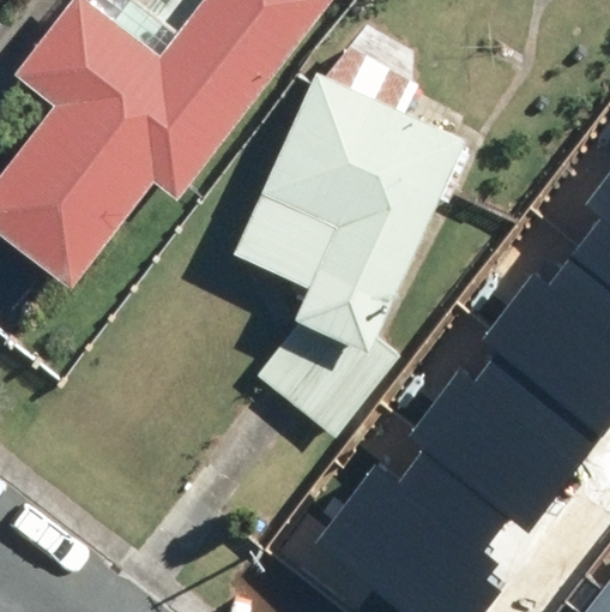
[(175,202),(333,0),(171,0),(159,17),(138,0),(112,0),(104,10),(92,0),(70,0),(12,75),(49,103),(0,166),(0,235),(70,291),(152,184),(175,202)]
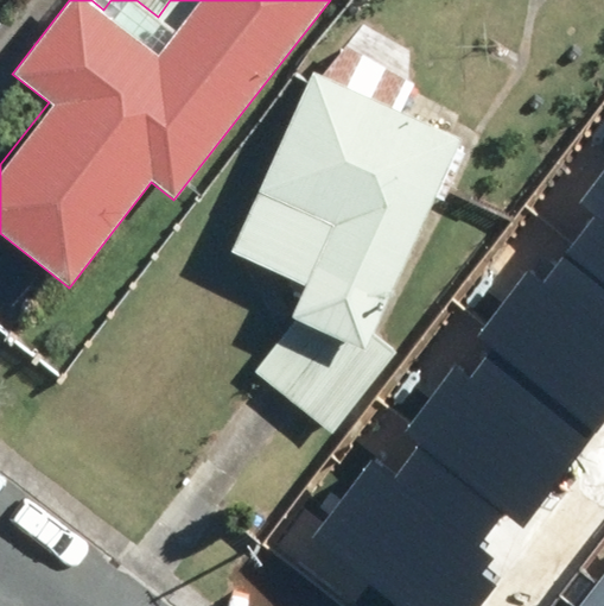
[(286,316),(297,321),(255,373),(334,435),(401,349),(375,329),(462,140),(312,71),(230,248),(302,281),(286,316)]
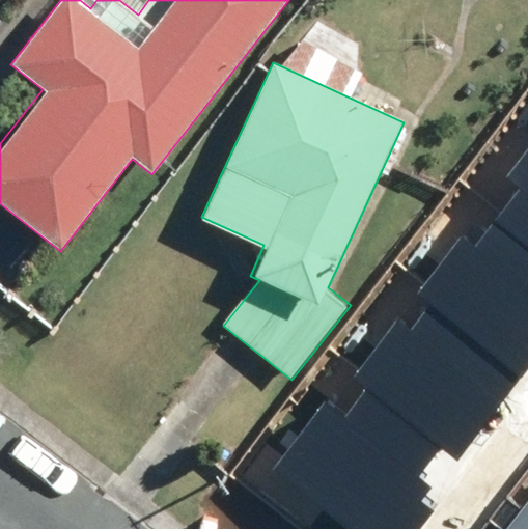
[(497,223),(527,247),(527,156),(511,176),(525,188),(497,223)]
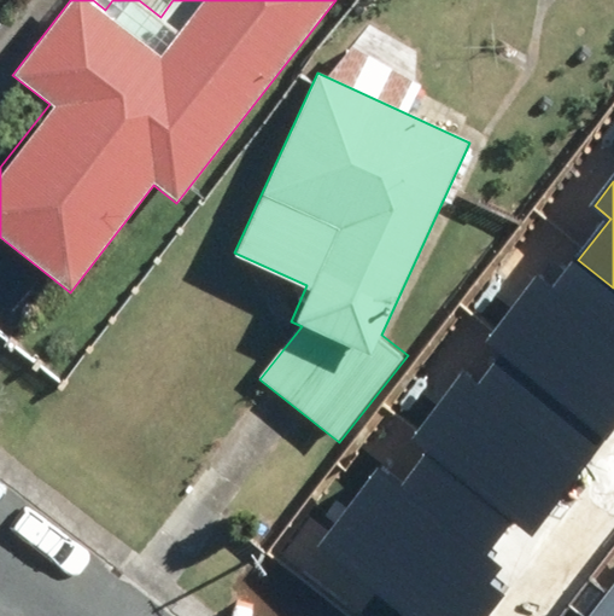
[(613,288),(578,260),(556,288),(542,277),(487,347),(507,362),(609,442),(613,436),(613,288)]
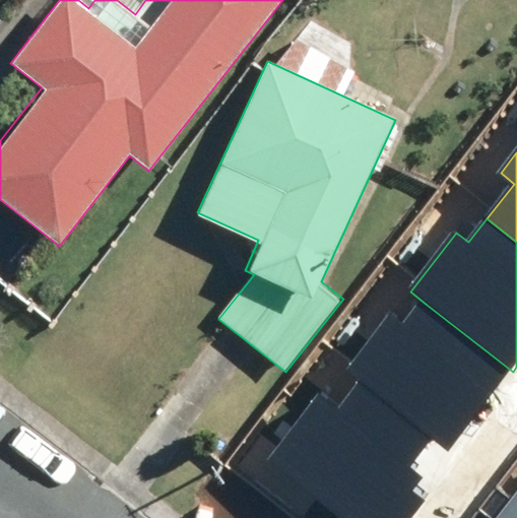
[(348,373),(364,385),(436,440),(450,451),(513,372),(427,305),(408,328),(393,317),(348,373)]
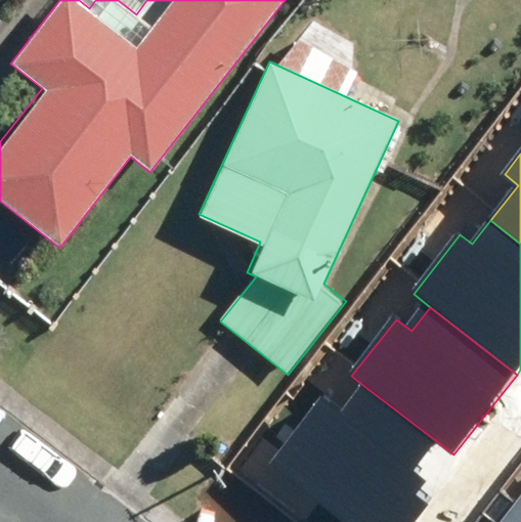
[(266,440),(242,473),(304,521),(408,521),(435,488),(416,473),(439,443),(366,388),(343,418),(322,401),(283,452),(266,440)]
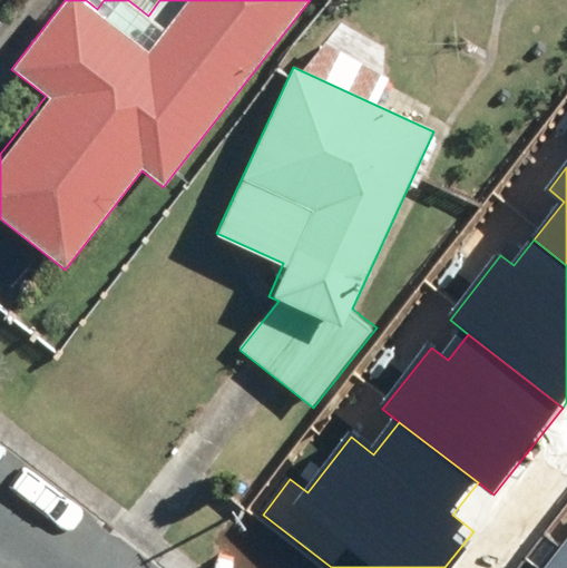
[(566,540),(545,567),(566,567),(566,540)]
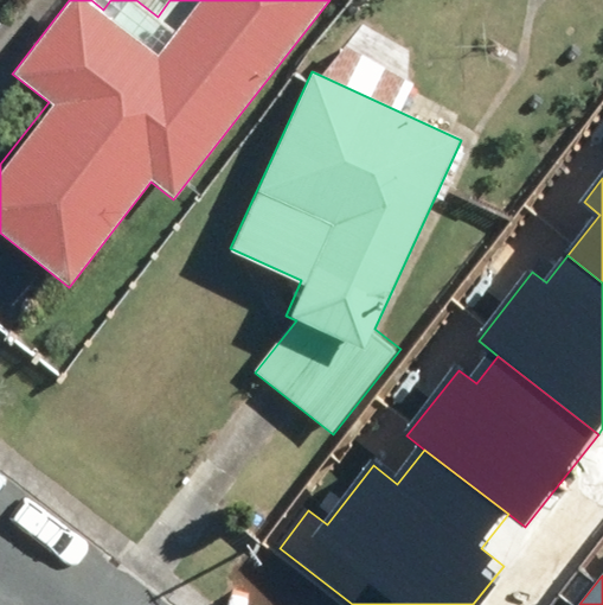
All buildings are outlined.
